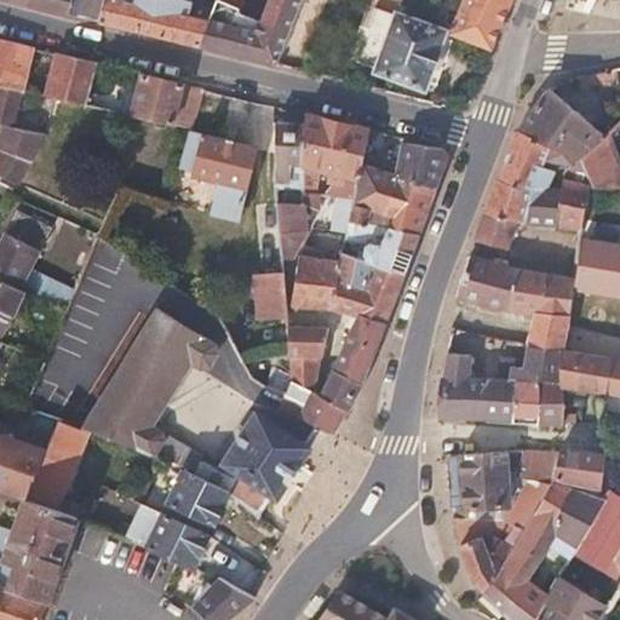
[(72,16),(74,0),(16,0),(15,3),(72,16)]
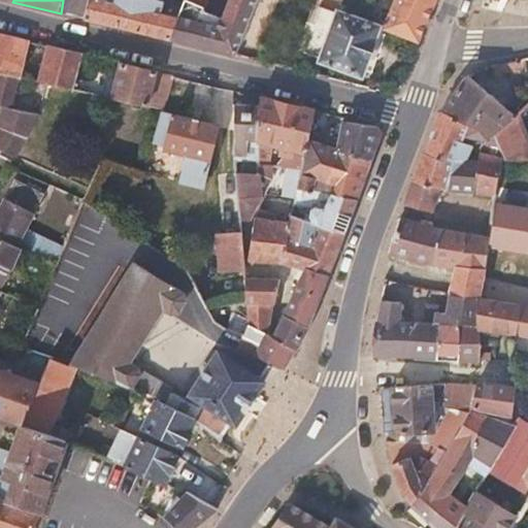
[(91,0),(69,0),(66,14),(88,20),(91,0)]
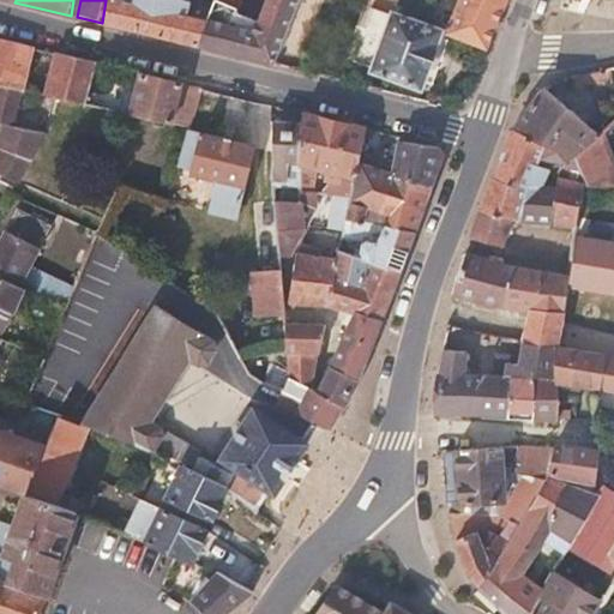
[(211,20),(190,16),(193,2),(188,1),(186,0),(106,0),(102,23),(199,47),(211,20)]
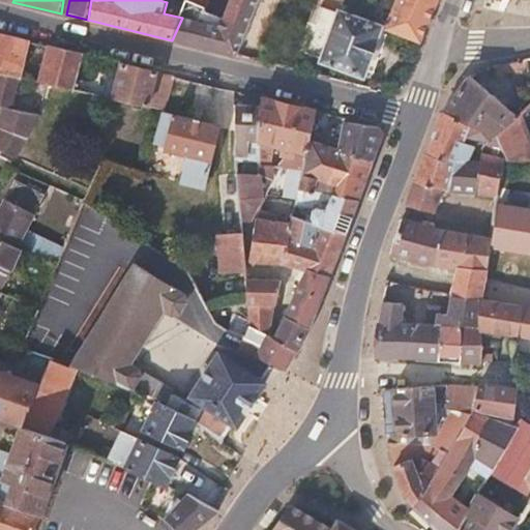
[(260,0),(232,0),(222,28),(203,22),(211,0),(188,0),(185,9),(182,18),(172,40),(194,46),(238,57),(260,0)]
